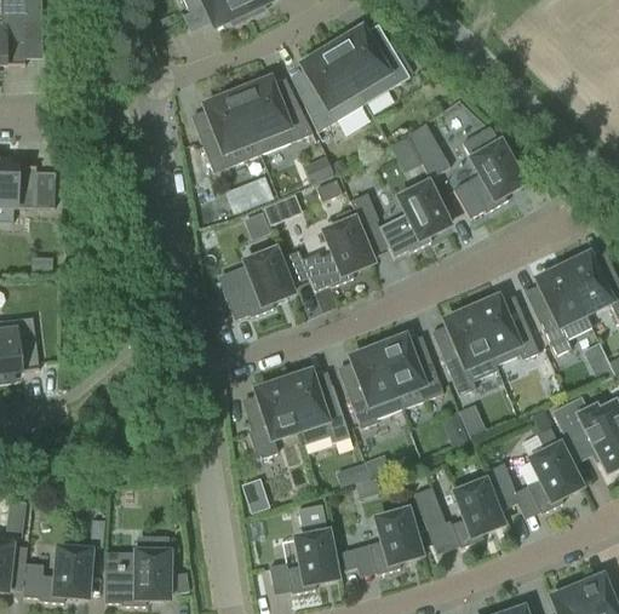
[(1,0),(1,23),(0,23),(0,63),(26,64),(26,24),(43,24),(41,0),(1,0)]
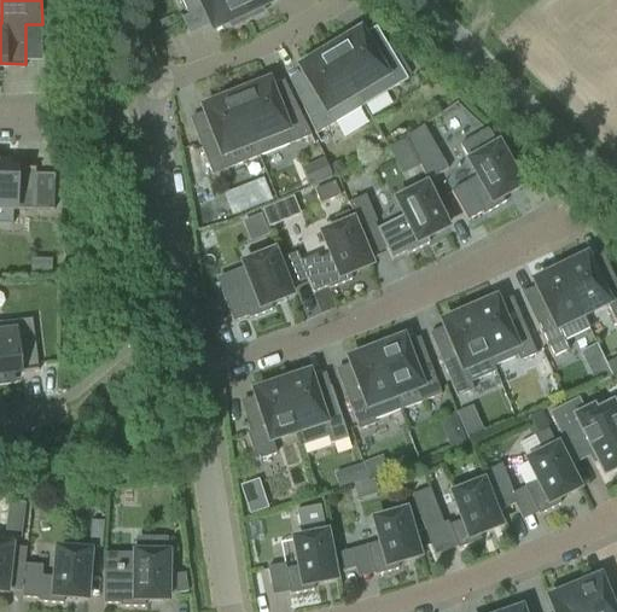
[(249,17),(240,0),(182,0),(188,11),(201,6),(205,9),(214,25),(230,18),(232,24),(249,17)]
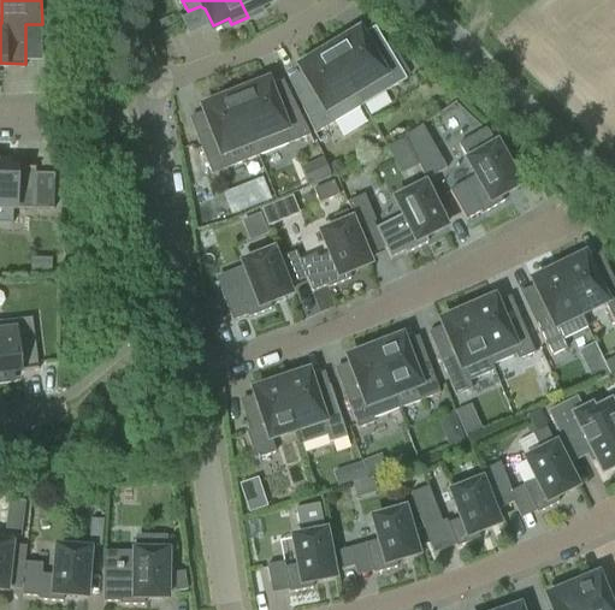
[(240,0),(248,17),(264,9),(261,4),(268,0),(240,0)]
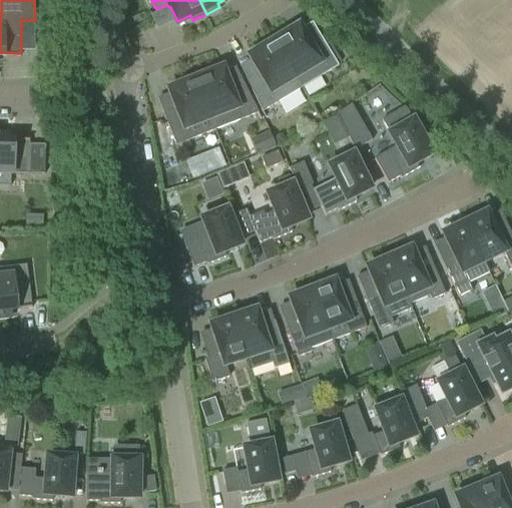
[(300,23),(275,38),(303,85),(339,63),(327,42),(315,49),(300,23)]
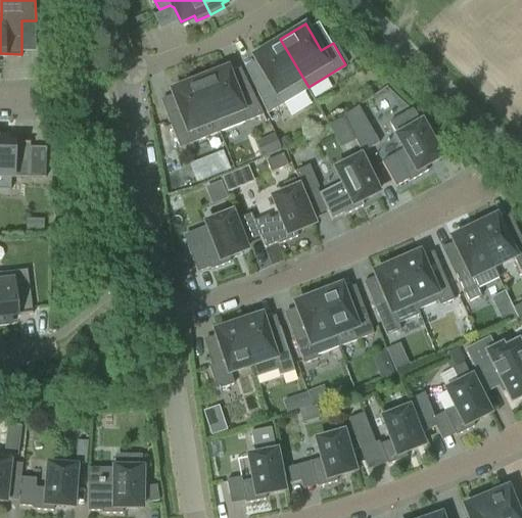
[(309,87),(280,39),(254,54),(271,81),(257,89),(268,110),(309,87)]
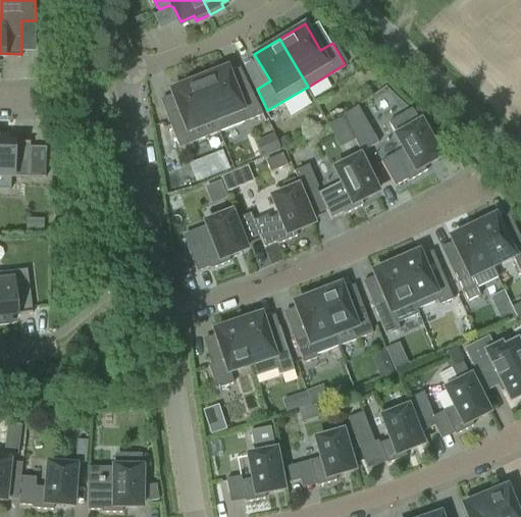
[(226,66),(200,78),(220,128),(263,111),(253,90),(239,96),(226,66)]
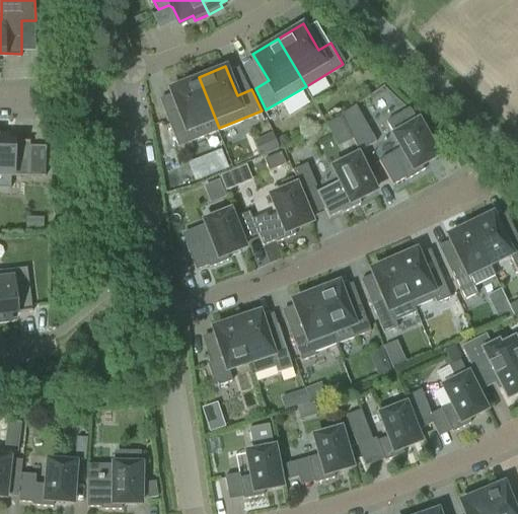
[(219,128),(199,77),(171,87),(182,117),(169,122),(178,144),(219,128)]
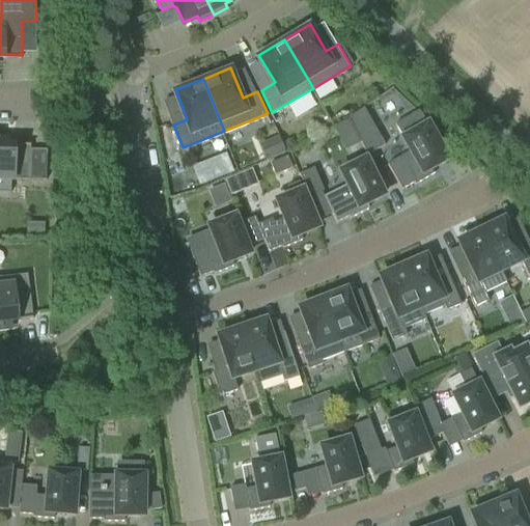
[(350,115),(370,151),(386,142),(364,105),(350,115)]
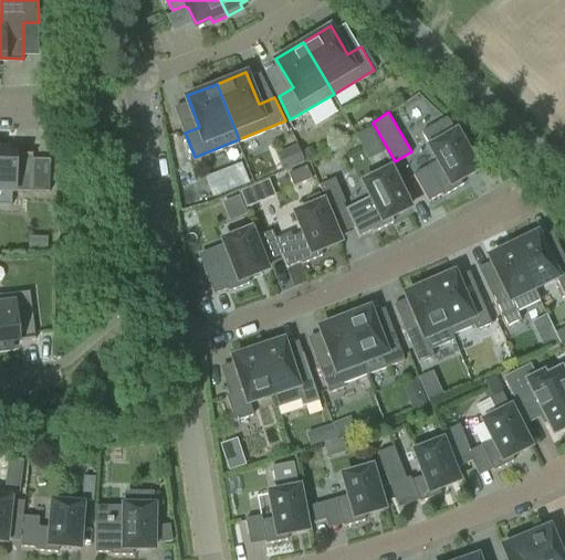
[(414,172),(429,199),(442,191),(443,193),(463,182),(460,177),(478,167),(449,117),(447,115),(422,129),(439,158),(414,172)]
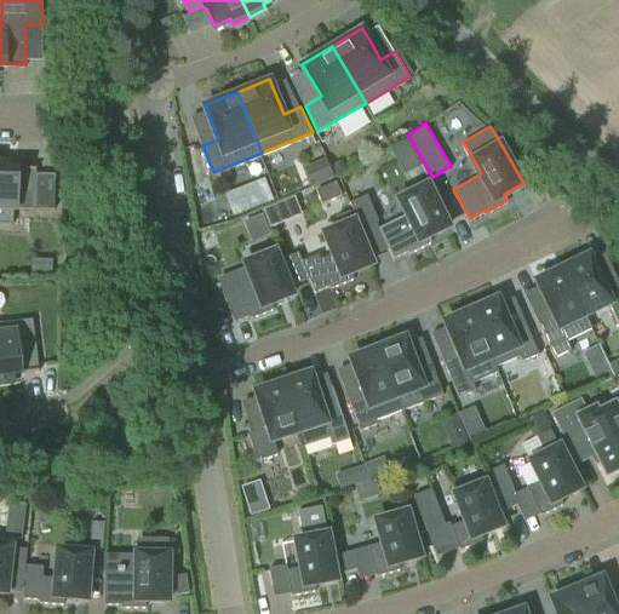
[(0,156),(0,205),(35,206),(36,166),(6,165),(6,158),(0,156)]
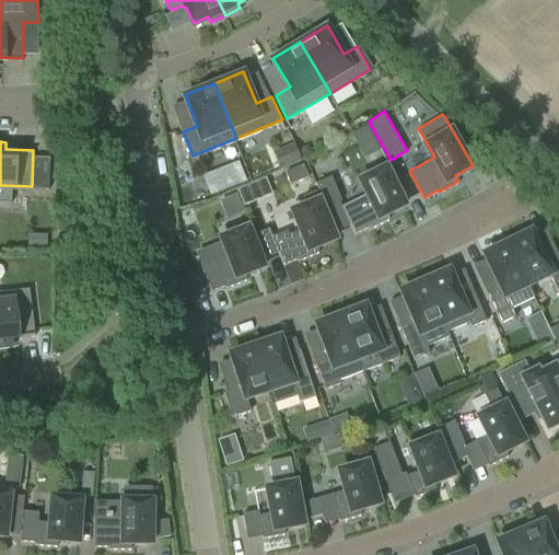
[(304,162),(286,170),(291,182),(310,174),(304,162)]
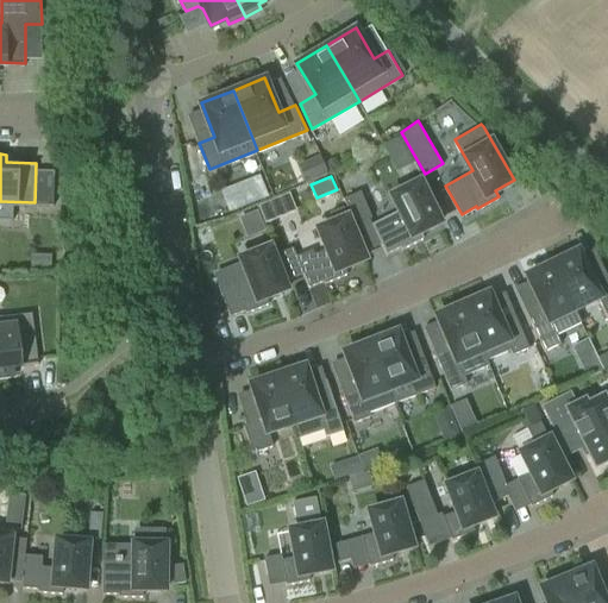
[(373,223),(387,252),(401,245),(402,247),(424,236),(421,230),(440,220),(420,180),(393,194),(400,208),(373,223)]
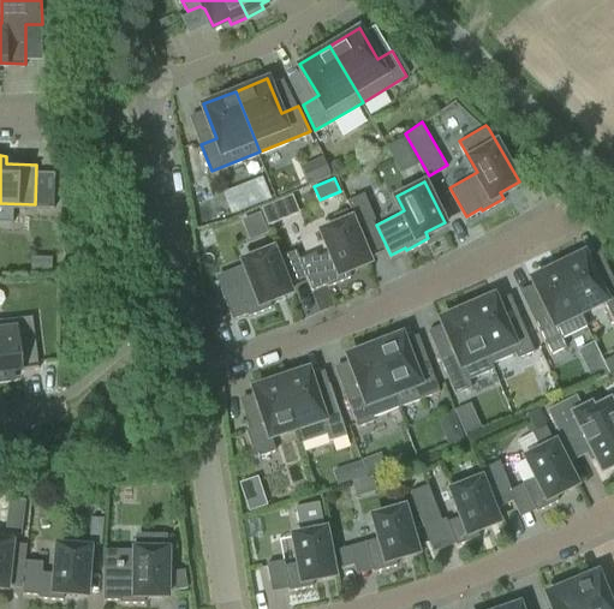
[(231,212),(243,206),(234,186),(222,191),(231,212)]
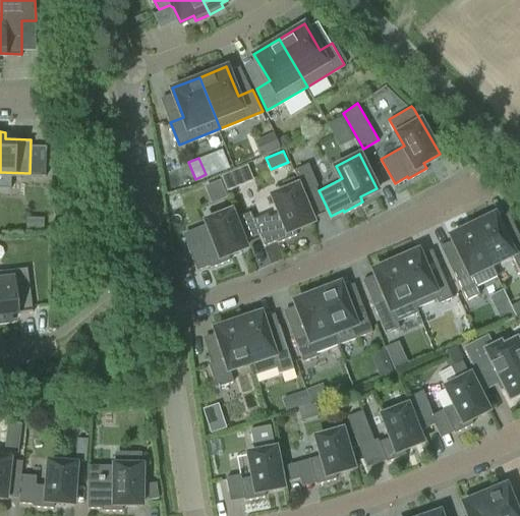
[(302,189),(315,184),(318,184),(308,162),(293,168),(302,189)]
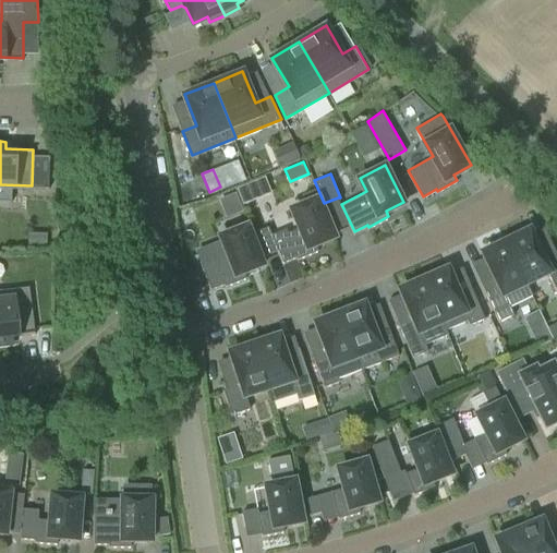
[(303,193),(306,202),(292,208),(300,227),(289,231),(287,227),(273,233),(285,261),(298,255),(299,257),(318,249),(316,243),(335,236),(315,188),(303,193)]
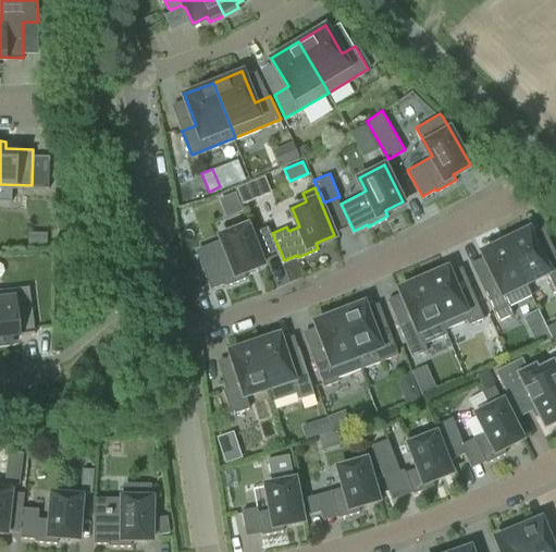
[(227,253),(217,257),(214,254),(200,259),(211,287),(224,282),(225,284),(246,276),(244,270),(262,262),(247,224),(220,235),(227,253)]
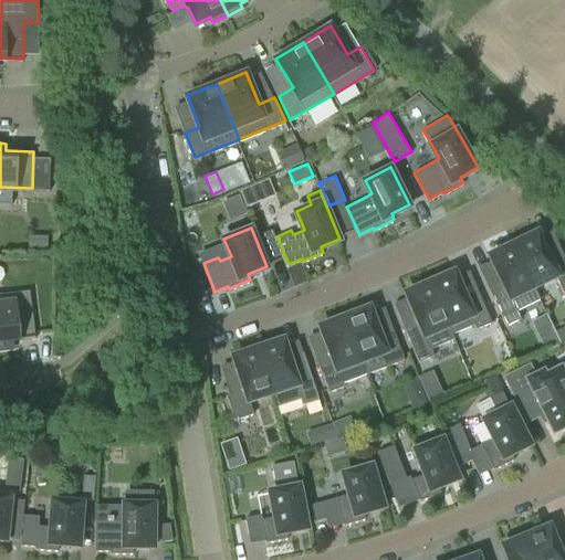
[(537,232),(514,243),(541,297),(535,285),(556,275),(564,291),(564,256),(552,262),(537,232)]
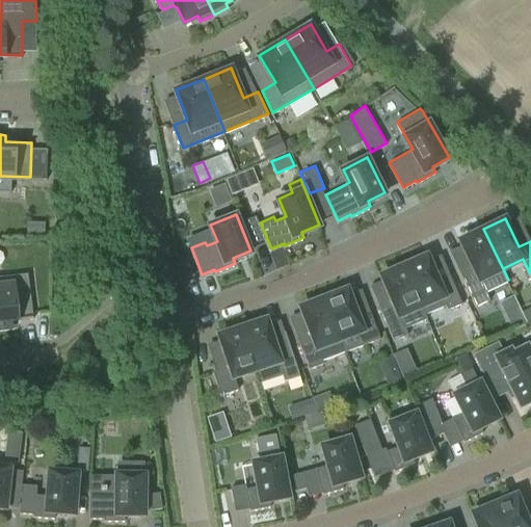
[(483,229),(460,239),(462,243),(479,277),(466,283),(473,296),(485,290),(508,280),(483,229)]
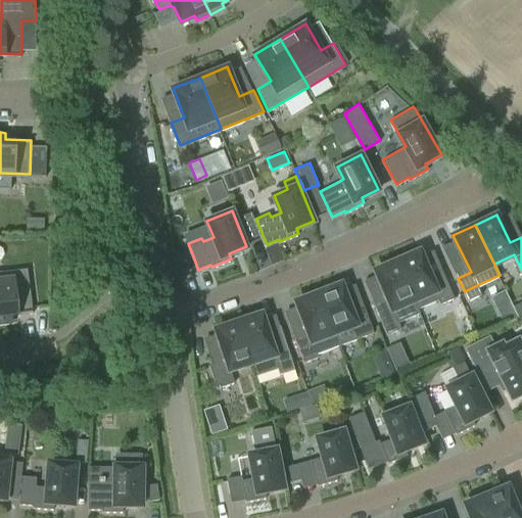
[(397,261),(420,312),(419,307),(438,298),(440,302),(455,296),(444,274),(432,279),(419,250),(397,261)]
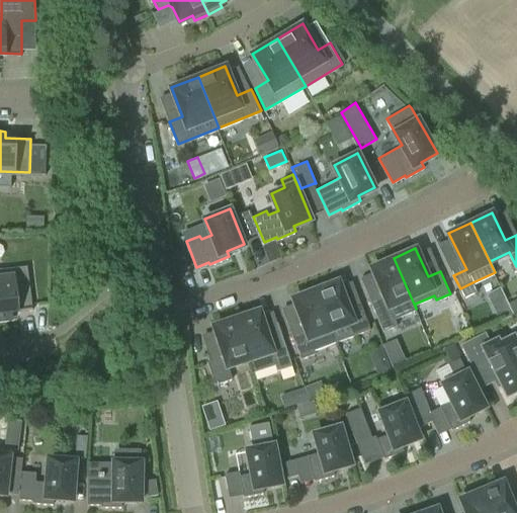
[(394,258),(371,267),(373,271),(385,301),(372,306),(378,320),(392,314),(394,318),(416,309),(394,258)]
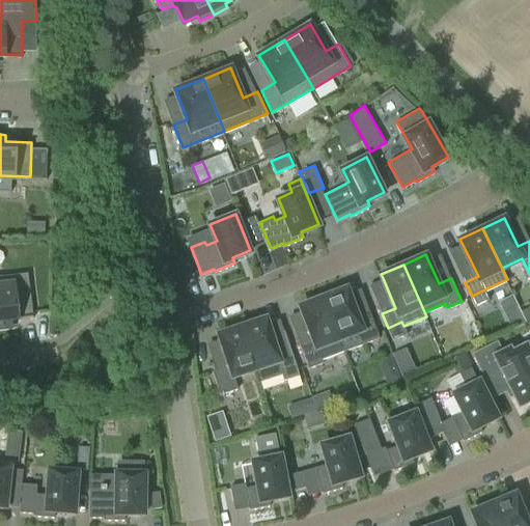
[(0,325),(9,325),(8,319),(33,315),(28,271),(4,274),(4,275),(1,284),(0,283),(0,325)]
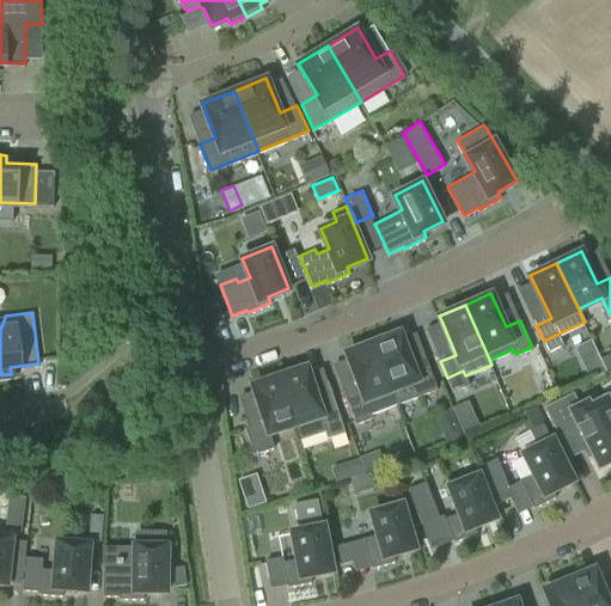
[(399,332),(373,342),(396,403),(438,387),(426,356),(411,361),(399,332)]
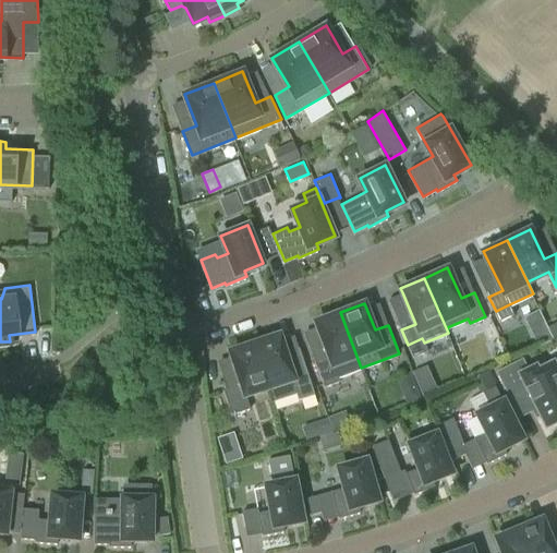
[(361,368),(340,312),(316,321),(328,352),(314,358),(325,385),(340,380),(339,376),(361,368)]
